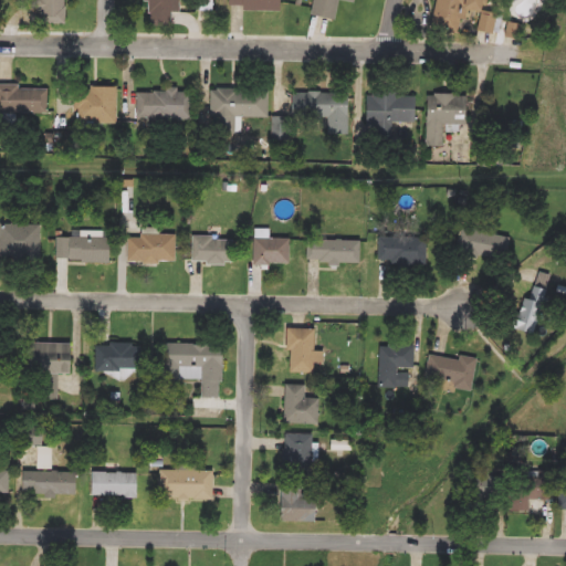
[(39,24),(39,0),(63,0),(63,24),(39,24)]
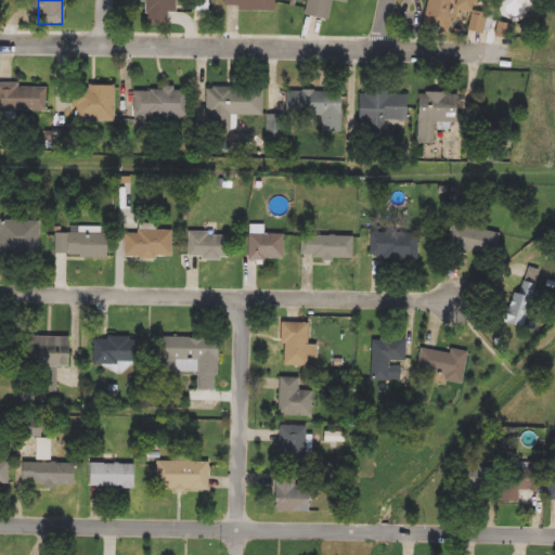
[(175,0),(175,13),(167,13),(167,26),(142,26),(142,0),(175,0)]
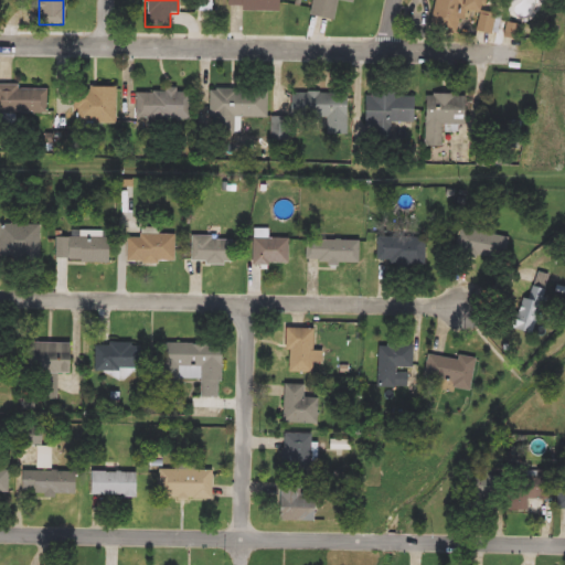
[(212,0),(212,11),(193,11),(193,0),(212,0)]
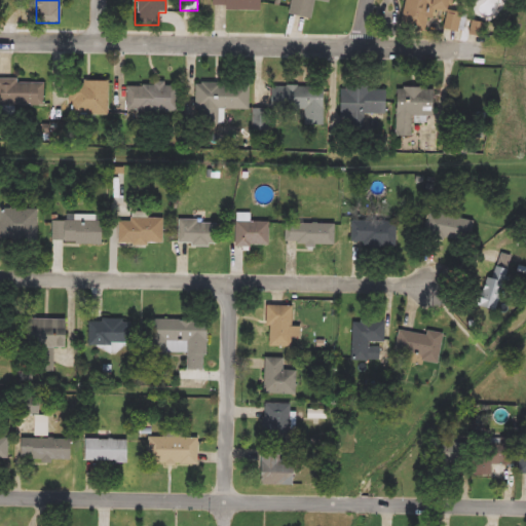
[(259,0),(259,10),(212,10),(212,0),(259,0)]
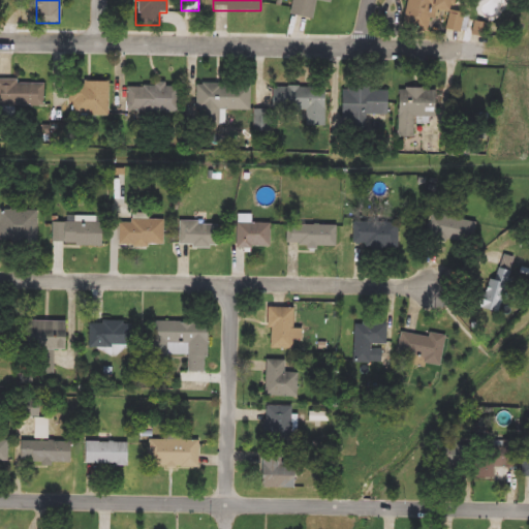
[(314,0),(311,20),(289,16),(291,0),(330,0),(330,2),(314,0)]
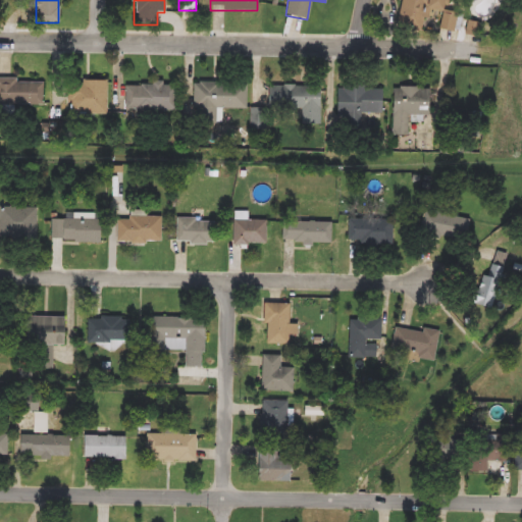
[(441,0),(440,12),(419,9),(417,29),(398,25),(401,0),(441,0)]
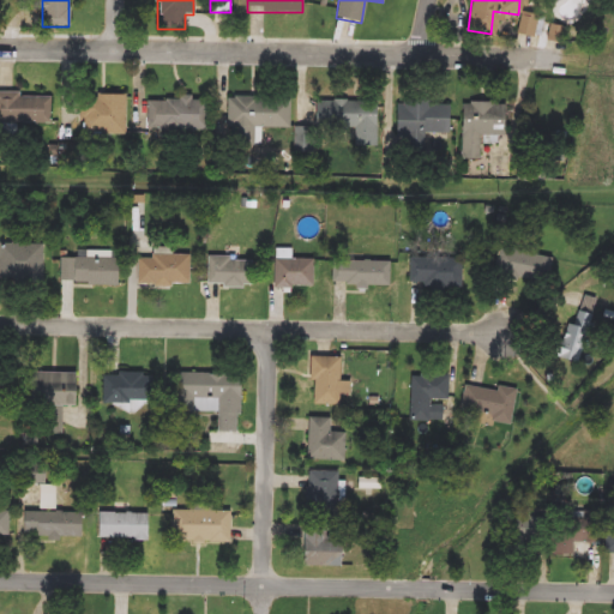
[(545,40),(548,24),(565,28),(563,43),(545,40)]
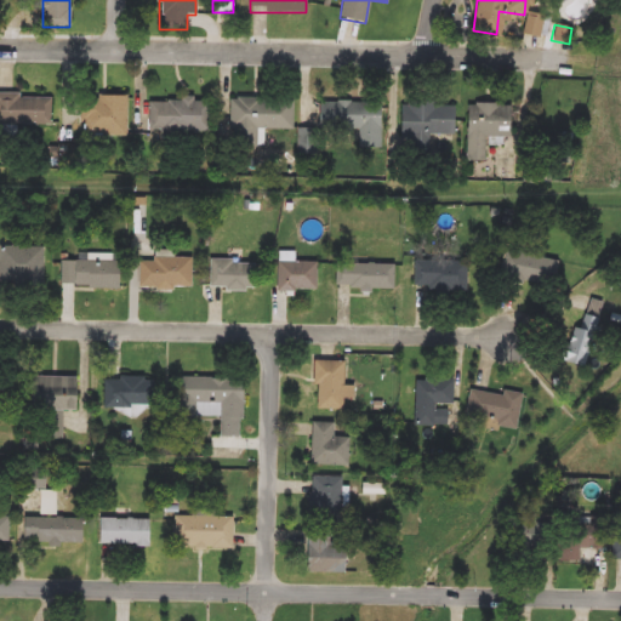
[(0,95),(50,95),(50,125),(0,125),(0,95)]
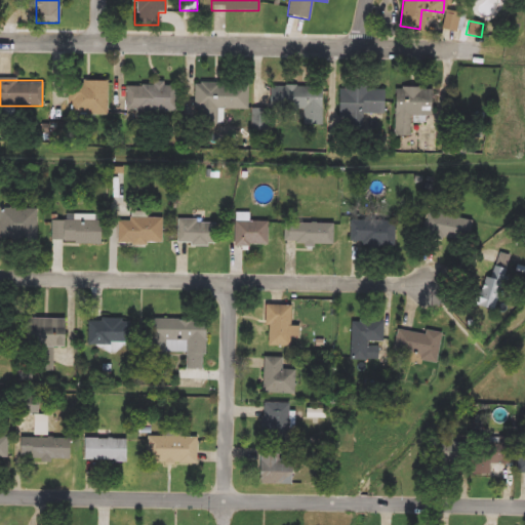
[(107,116),(68,115),(69,81),(108,82),(107,116)]
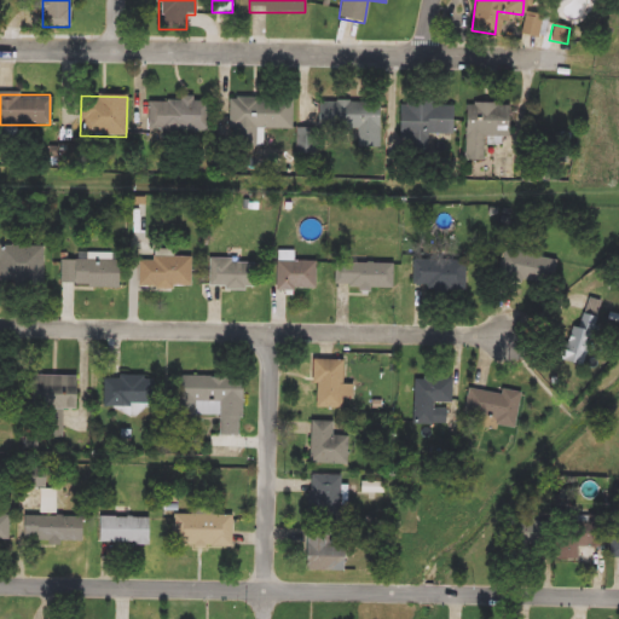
[(208,132),(149,131),(149,99),(208,99),(208,132)]
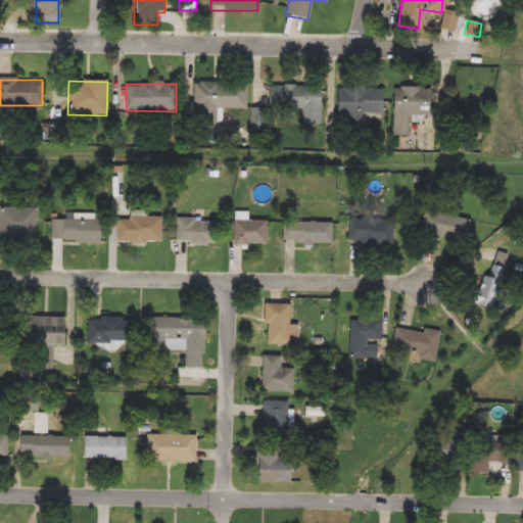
[(194,120),(194,84),(247,84),(247,109),(218,109),(218,120),(194,120)]
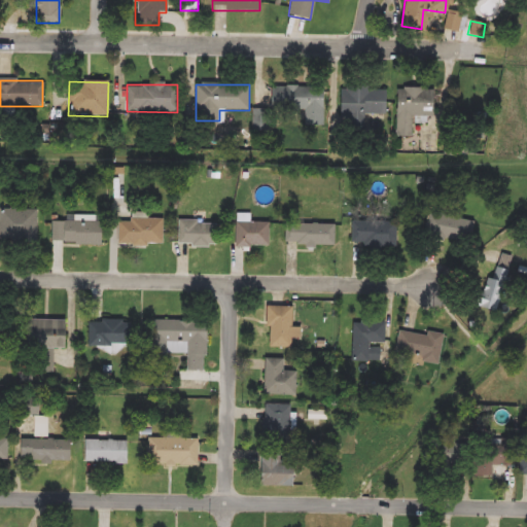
[(323,126),(306,127),(305,112),(271,112),(271,86),(322,86),(323,126)]
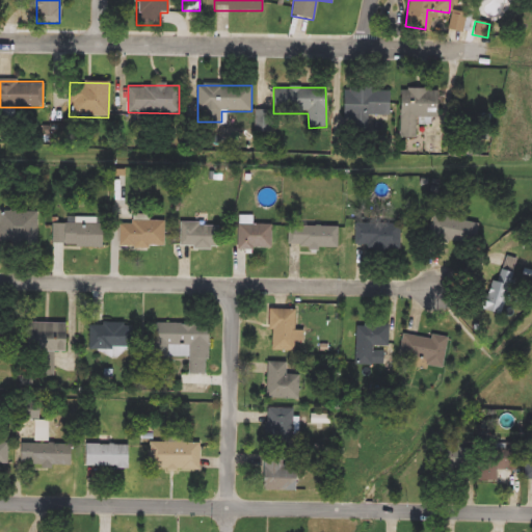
[(390,115),(368,115),(368,127),(342,127),(343,88),(390,89),(390,115)]
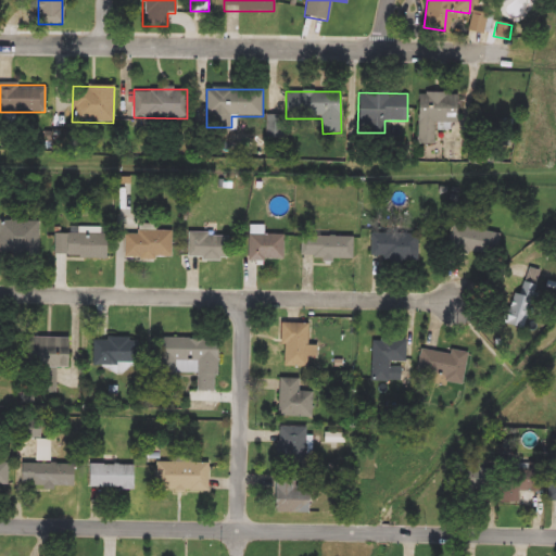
[(434,123),(434,144),(418,144),(418,93),(456,93),(456,123),(434,123)]
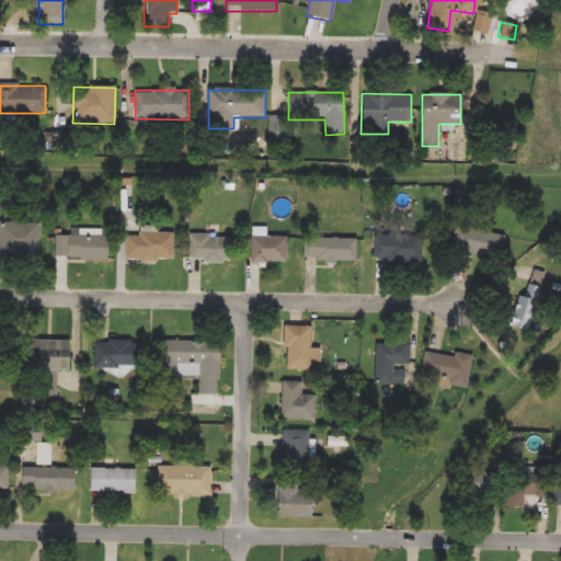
[(44,224),(44,261),(3,261),(3,224),(44,224)]
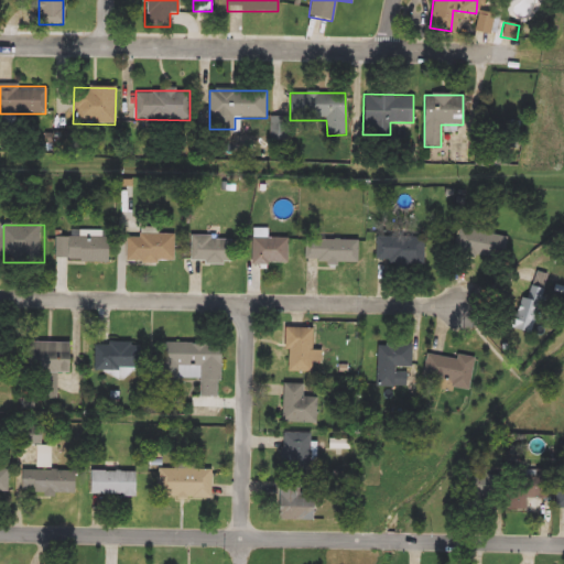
[(456,253),(461,228),(508,237),(503,261),(456,253)]
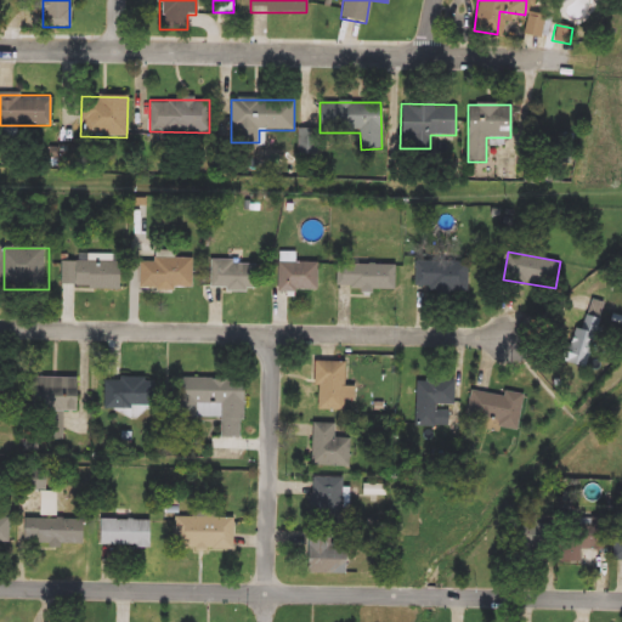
[(66,254),(119,254),(119,289),(66,289),(66,254)]
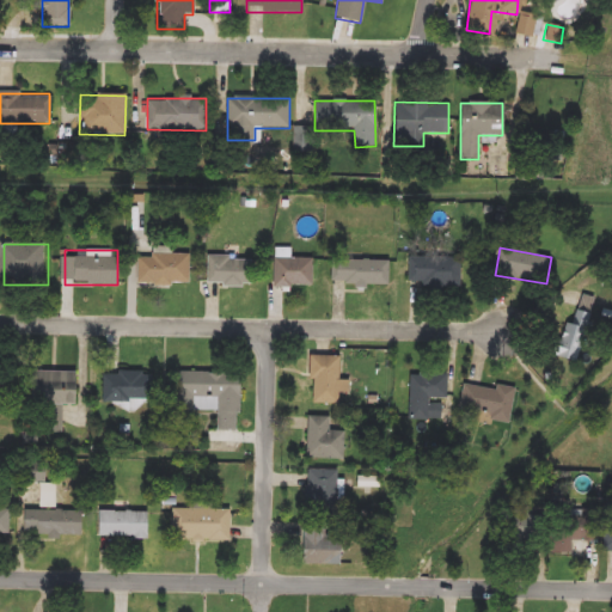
[(136,283),(136,255),(189,255),(189,283),(136,283)]
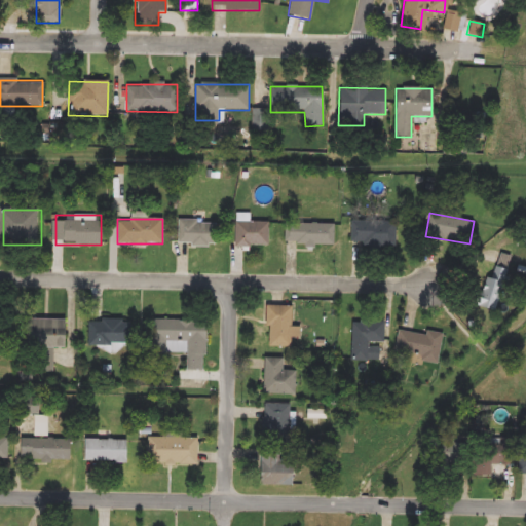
[(214,245),(177,245),(177,220),(214,220),(214,245)]
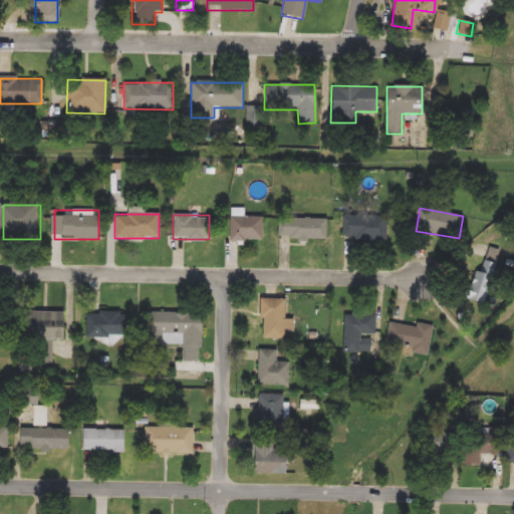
[(262,216),(262,241),(229,241),(229,216),(262,216)]
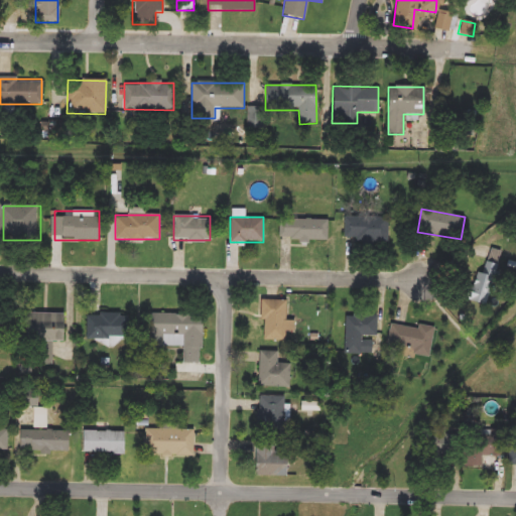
[(388,241),(345,241),(345,217),(388,217),(388,241)]
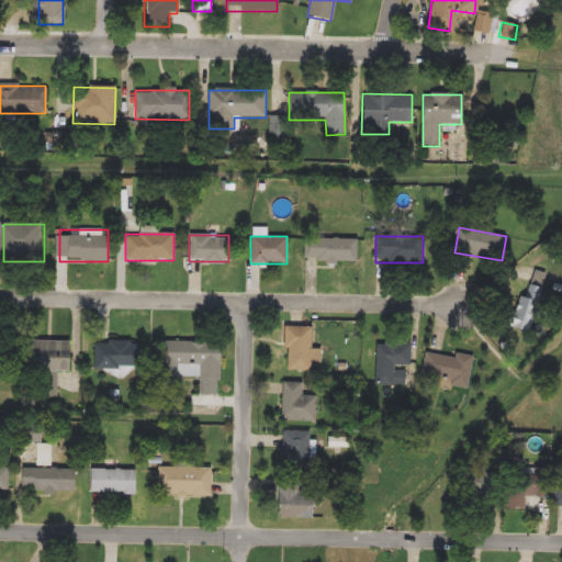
[(356,261),(303,260),(303,239),(356,239),(356,261)]
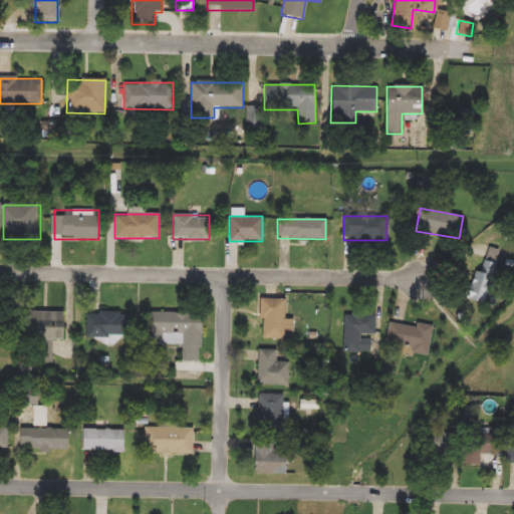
[(466,298),(487,246),(503,252),(482,304),(466,298)]
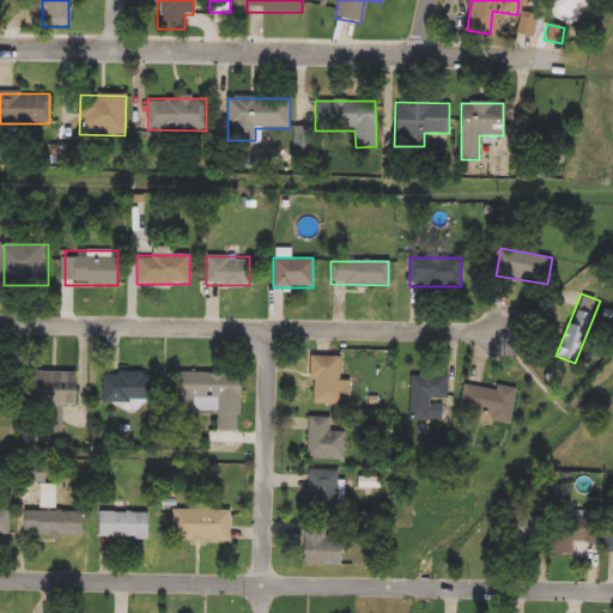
[(310,404),(310,356),(340,356),(340,404),(310,404)]
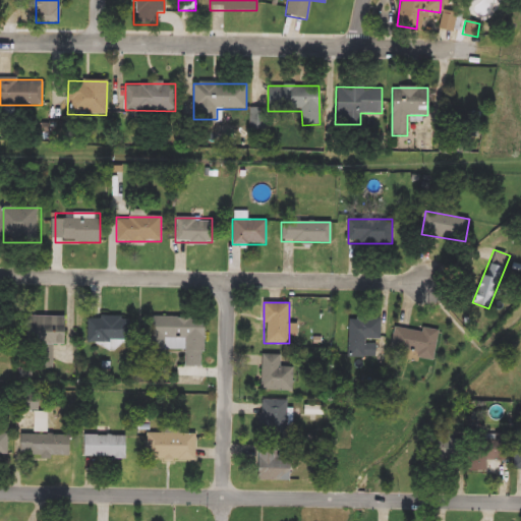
[(71,342),(18,342),(18,316),(71,316),(71,342)]
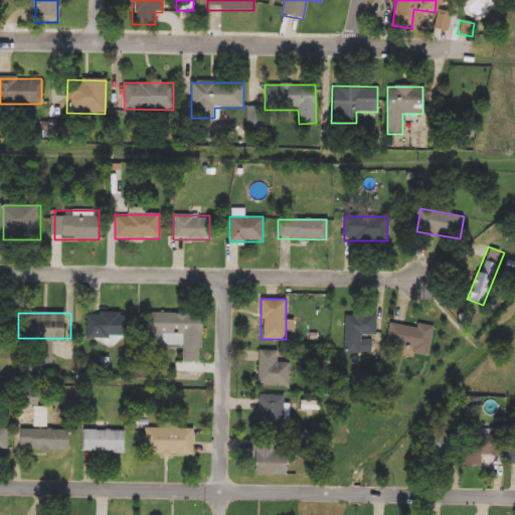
[(127,313),(127,338),(90,338),(90,313),(127,313)]
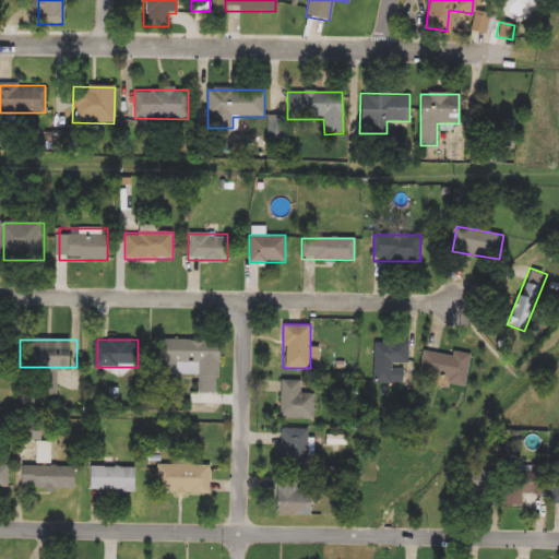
[(217,340),(218,392),(198,393),(198,373),(163,373),(163,340),(217,340)]
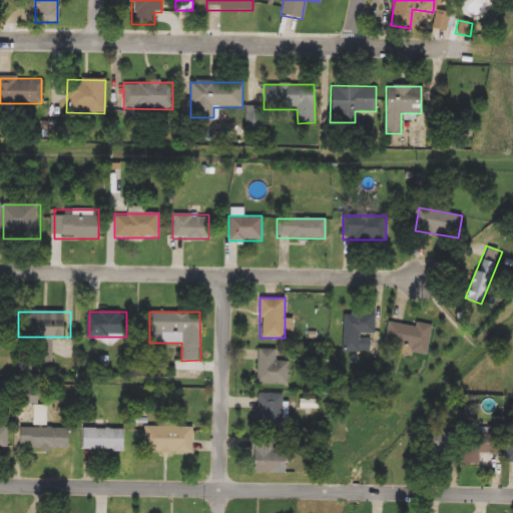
[(370,352),(341,351),(342,312),(375,313),(374,335),(370,335),(370,352)]
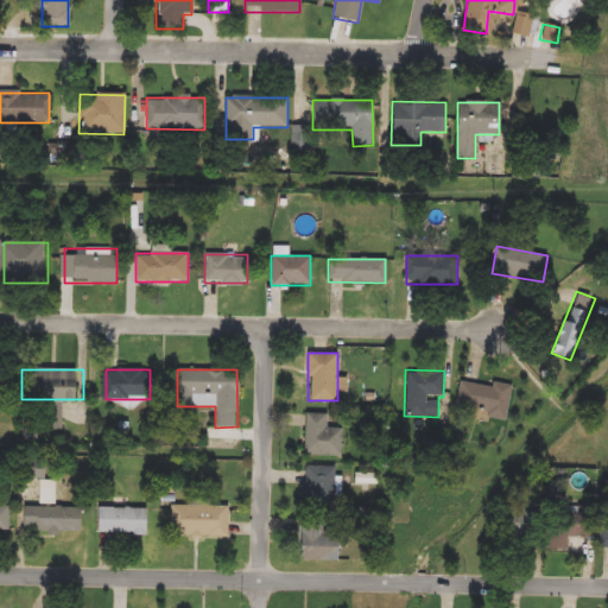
[(460,380),(511,387),(506,422),(455,415),(460,380)]
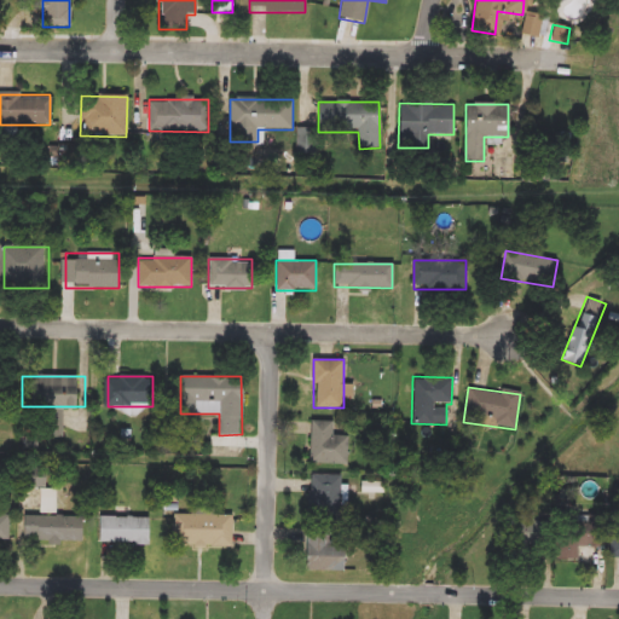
[(348,435),(348,462),(311,462),(311,421),(334,421),(334,435),(348,435)]
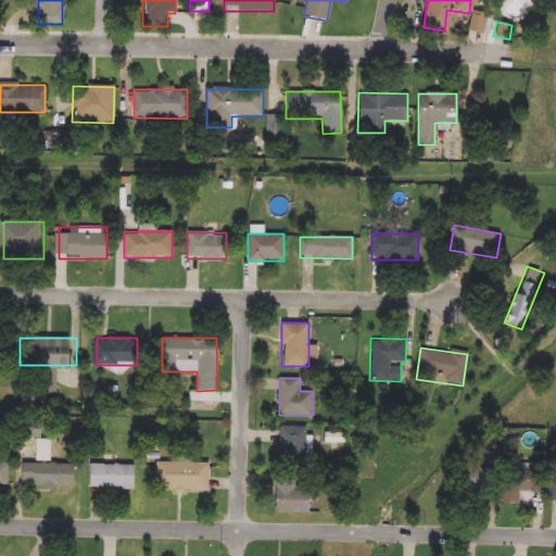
[(305,427),(305,466),(277,466),(277,427),(305,427)]
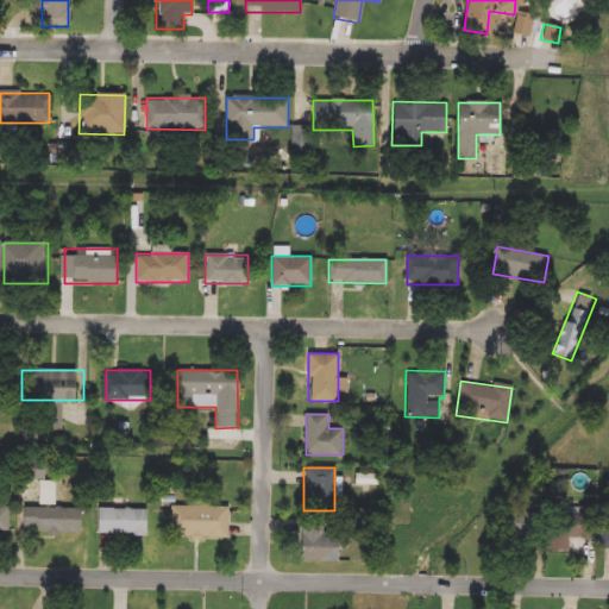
[(171,504),(188,506),(188,500),(209,500),(209,506),(227,506),(226,538),(170,537),(171,504)]
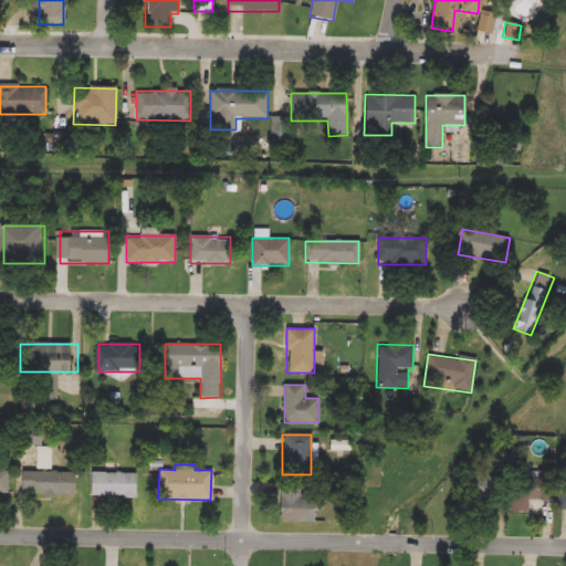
[(13,494),(0,494),(0,470),(13,470),(13,494)]
